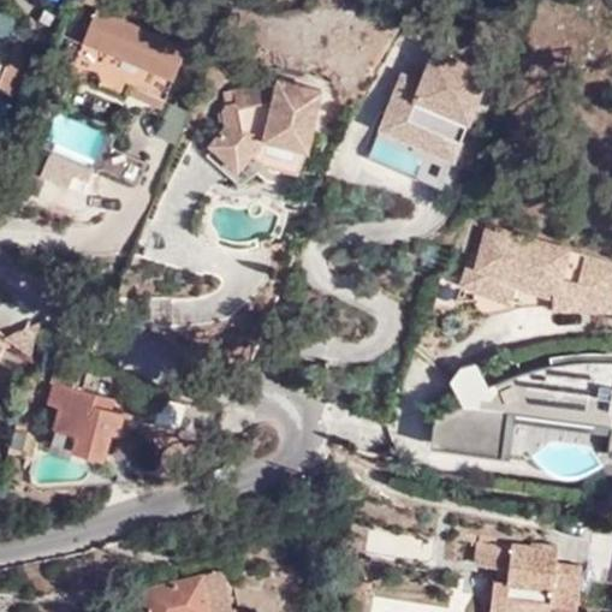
[(174,77),(188,46),(94,9),(83,40),(174,77)]
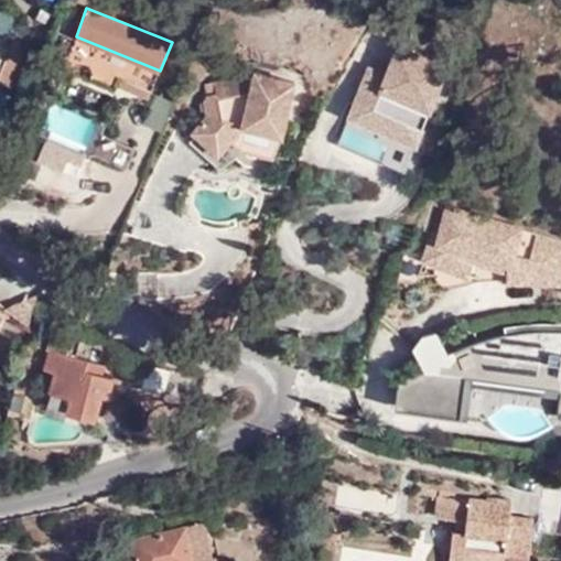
[(0,79),(22,89),(39,43),(0,32),(0,79)]
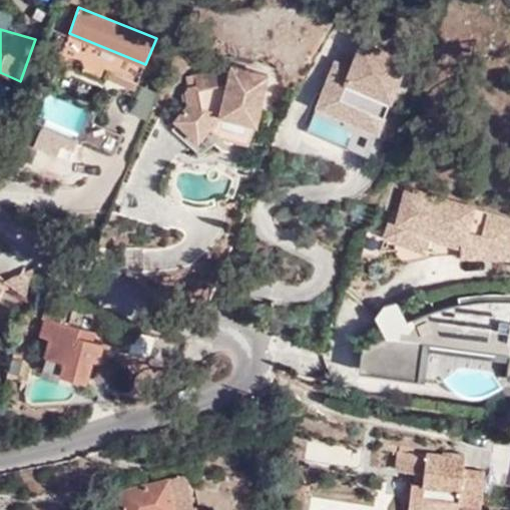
[(378,131),(407,53),(345,29),(316,108),(378,131)]
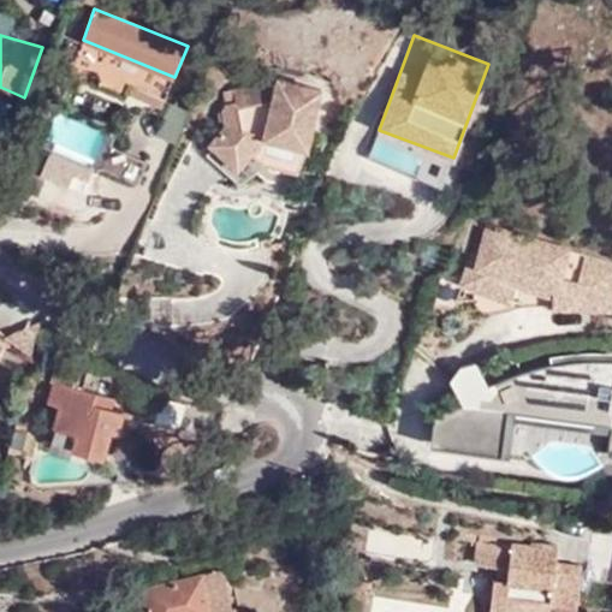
[(238,167),(253,149),(263,137),(306,147),(308,147),(319,93),(277,83),(237,93),(239,105),(227,107),(225,114),(227,126),(212,144),(238,167)]
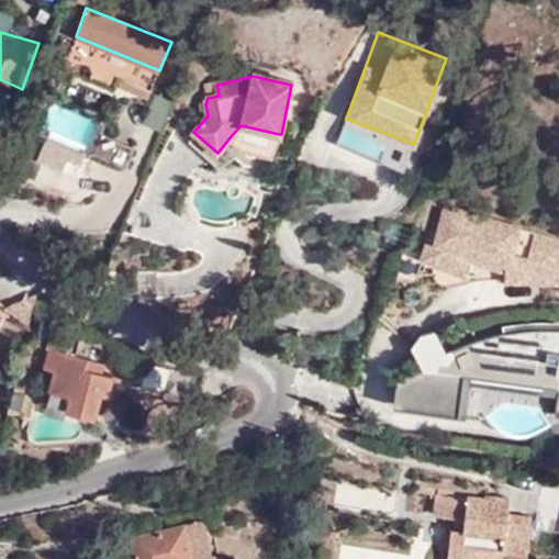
[(48,107),(38,127),(69,142),(79,120),(48,107)]
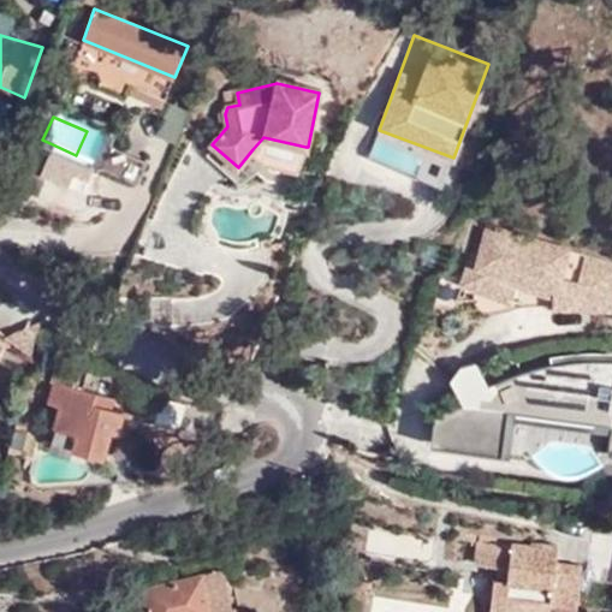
[(263,137),(253,149),(263,159),(297,167),(306,147),(263,137)]
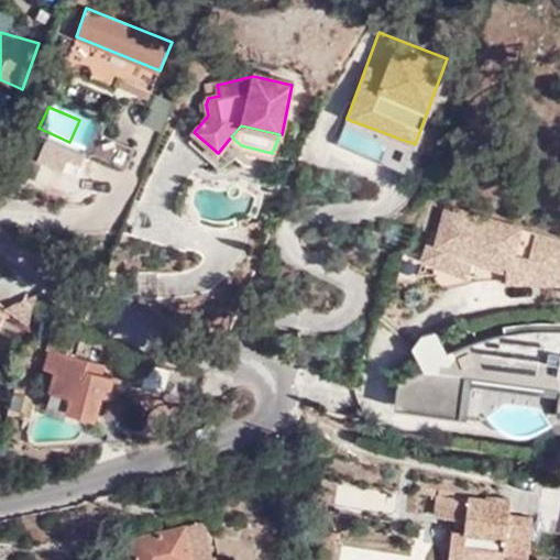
[(89,130),(79,154),(120,171),(131,146),(89,130)]
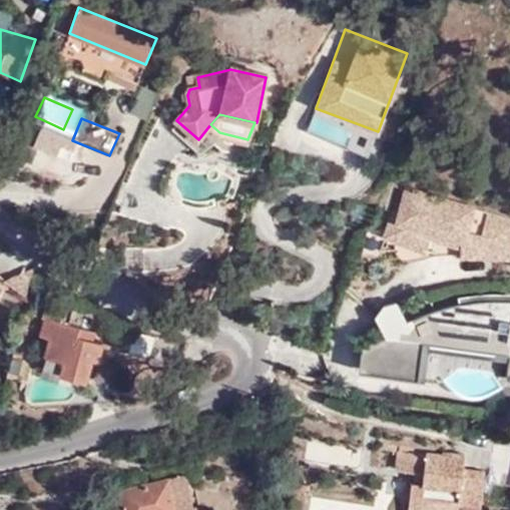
[(58,153),(66,133),(42,123),(34,144),(23,140),(17,155),(33,160),(38,146),(58,153)]
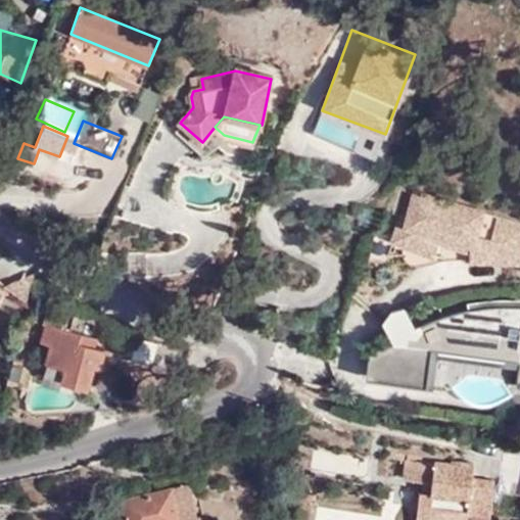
[(513,225),(412,197),(407,218),(400,217),(390,244),(421,254),(425,240),(441,247),(469,253),(512,254),(513,225)]
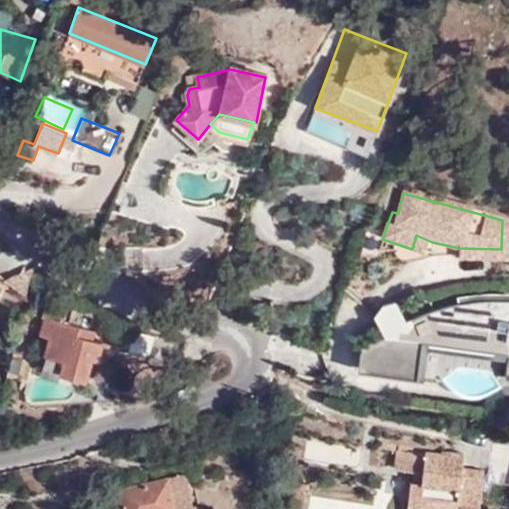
[(412,249),(382,239),(378,253),(392,252),(397,261),(402,263),(411,262),(422,260),(432,258),(441,256),(457,257),(457,260),(508,261),(508,222),(502,220),(501,249),(459,248),(432,242),(416,235),(412,249)]
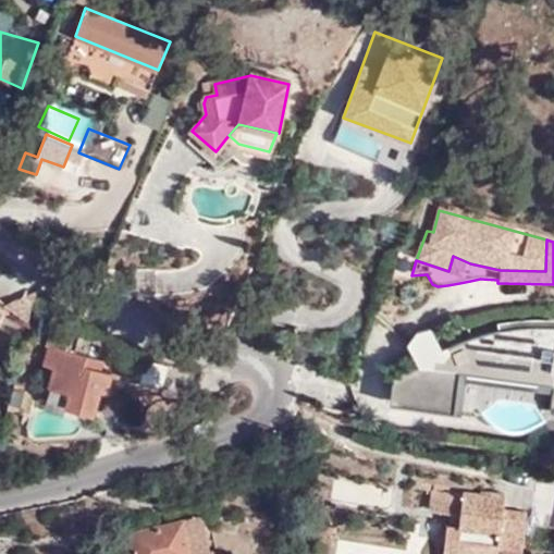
[(391,378),(386,403),(447,409),(452,373),(548,384),(545,406),(553,406),(553,328),(531,328),(496,334),(439,353),(430,328),(415,334),(411,343),(405,345),(406,360),(415,360),(415,371),(402,376),(391,378)]
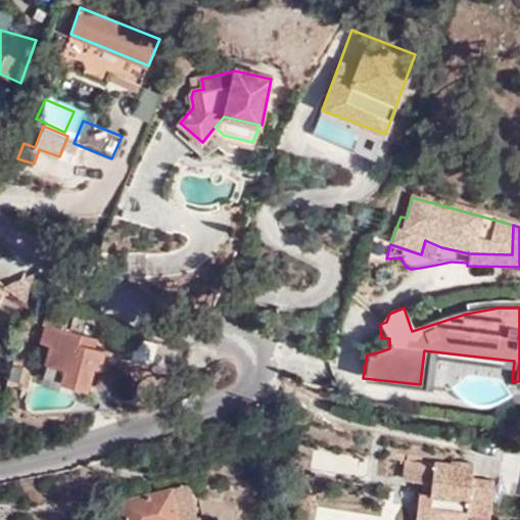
[(61,369),(57,383),(85,390),(90,370),(96,372),(100,355),(89,352),(74,348),(76,337),(64,334),(67,320),(44,314),(37,344),(47,346),(42,364),(61,369)]
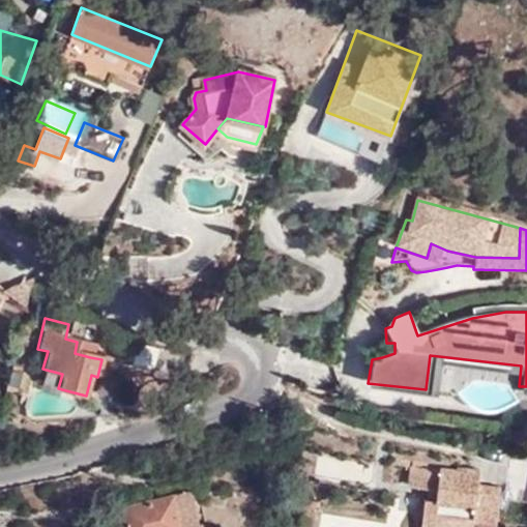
[(77,342),(75,353),(90,357),(93,346),(77,342)]
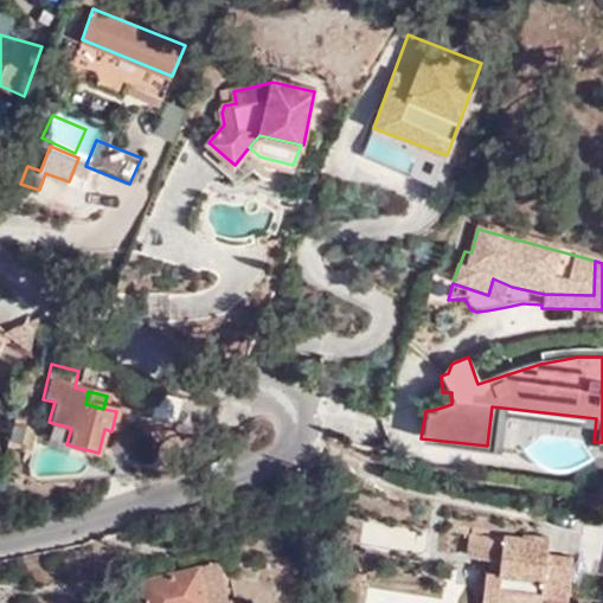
[(164,424),(178,406),(161,392),(147,410),(164,424)]
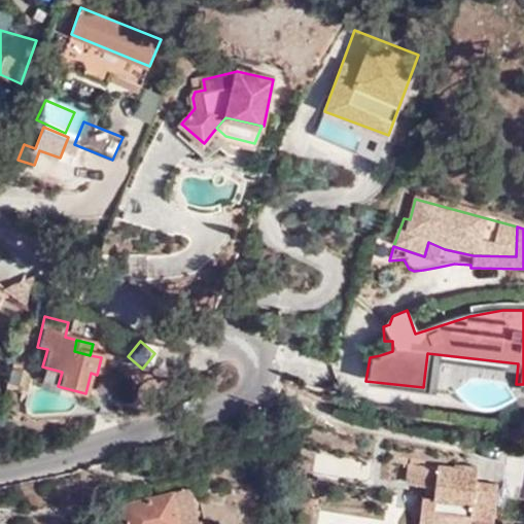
[(406,485),(424,487),(433,489),(432,499),(423,497),(419,523),(468,523),(469,520),(485,523),(490,523),(495,485),(475,481),(476,465),(454,463),(454,467),(437,465),(437,468),(408,465),(406,485)]
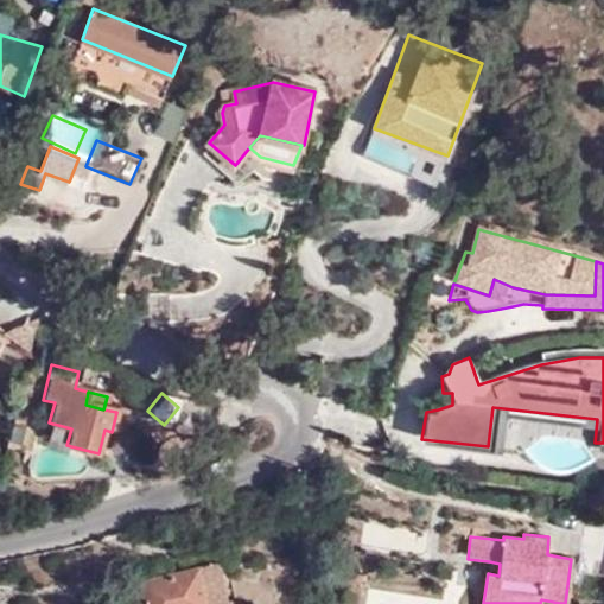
[(221,603),(228,602),(229,601),(221,561),(140,580),(145,603),(221,603)]
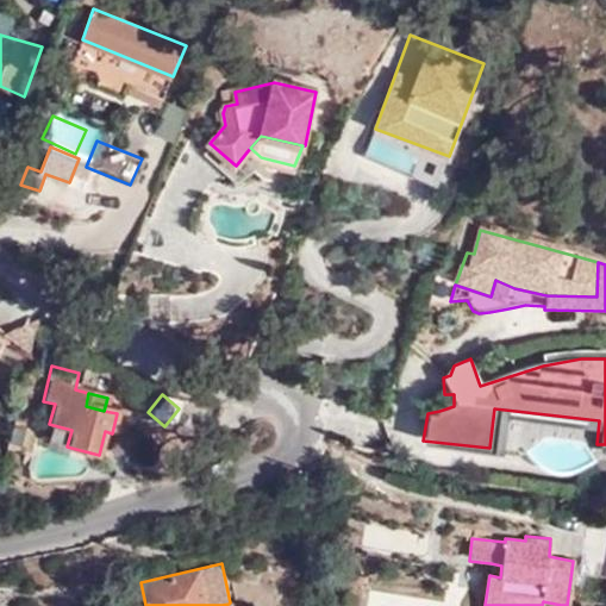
[(501,566),(491,563),(489,575),(500,578),(501,566)]
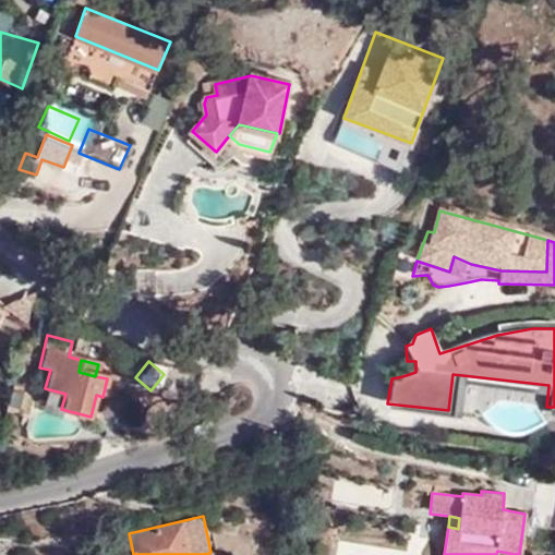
[(338,541),(338,528),(320,527),(318,539),(338,541)]
